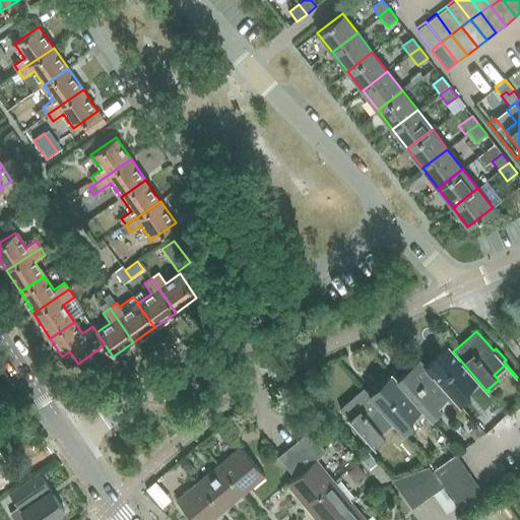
[(448,346),(425,367),(448,393),(453,399),(460,406),(461,405),(459,403),(470,394),(465,389),(476,379),(453,351),(448,346)]
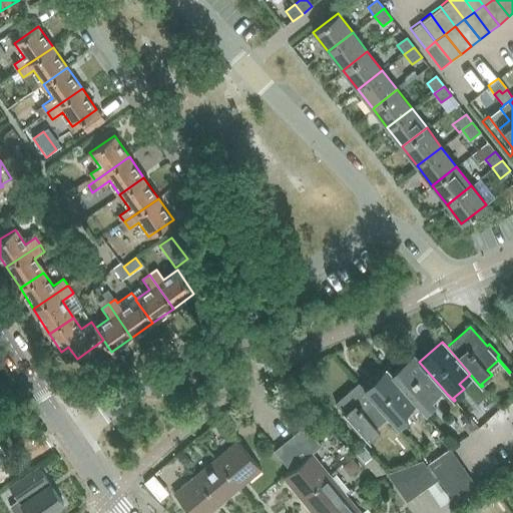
[(391,376),(413,402),(419,408),(420,407),(426,415),(427,414),(426,412),(436,403),(431,398),(442,388),(419,362),(414,356),(391,376)]
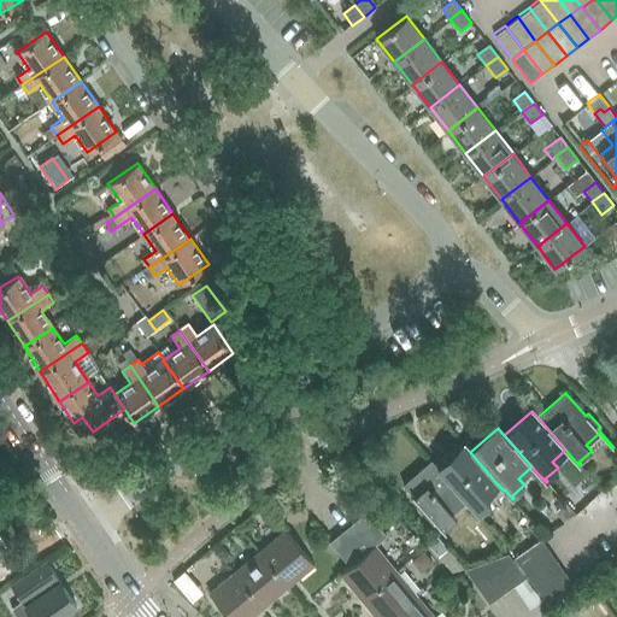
[(436,469),(463,499),(470,506),(479,516),(480,515),(479,512),(491,501),(485,494),(497,483),(470,452),(464,445),(436,469)]
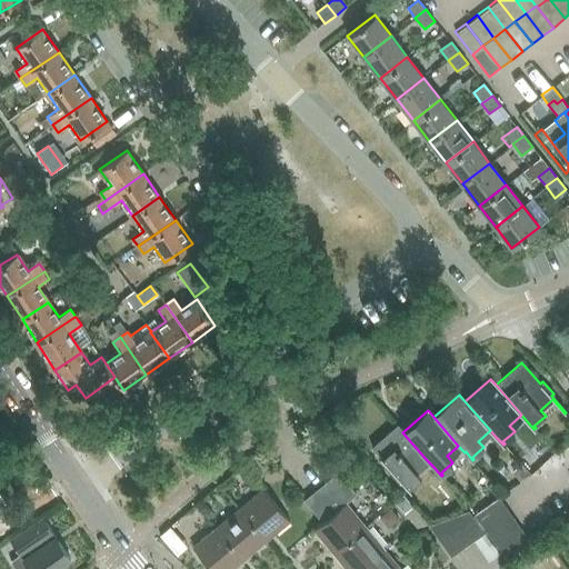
[(401,482),(402,482),(410,491),(411,490),(410,488),(421,478),(415,471),(427,460),(402,432),(397,426),(371,448),(390,469),(387,471),(397,483),(400,481),(401,482)]
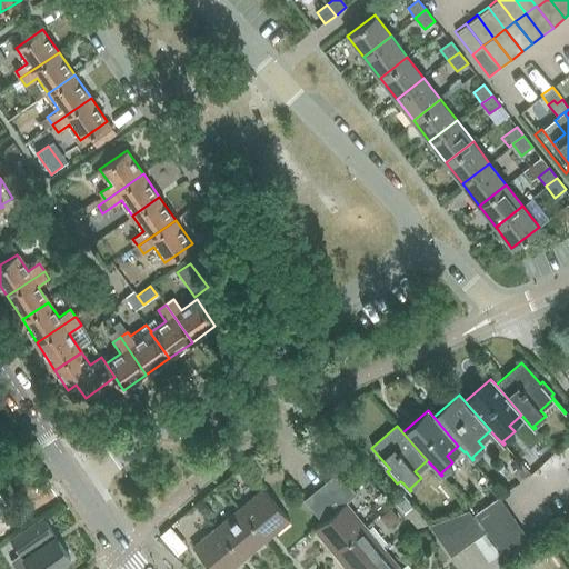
[(521,466),(512,472),(520,481),(529,475),(521,466)]
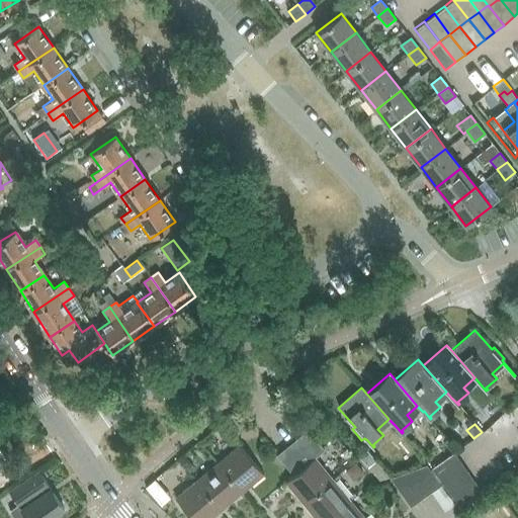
[(313,459),(314,458),(325,450),(308,429),(295,439),(313,459)]
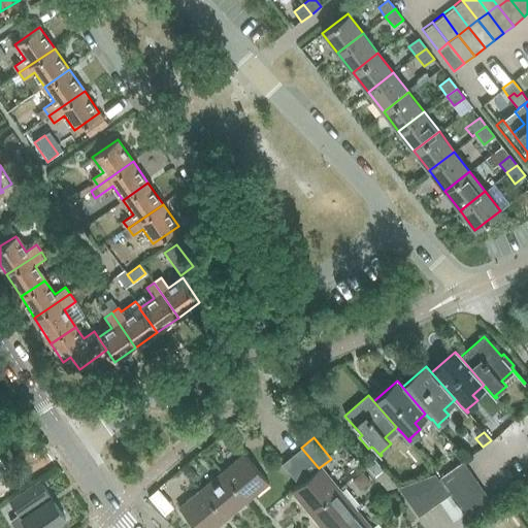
[(291,492),(309,514),(337,489),(320,467),(319,468),(301,448),(292,456),(308,476),(299,485),(291,492)]
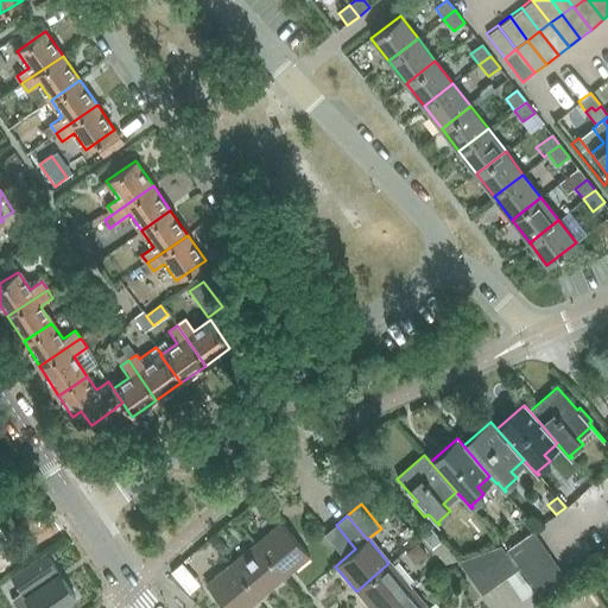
[(0,546),(11,539),(0,524),(0,546)]
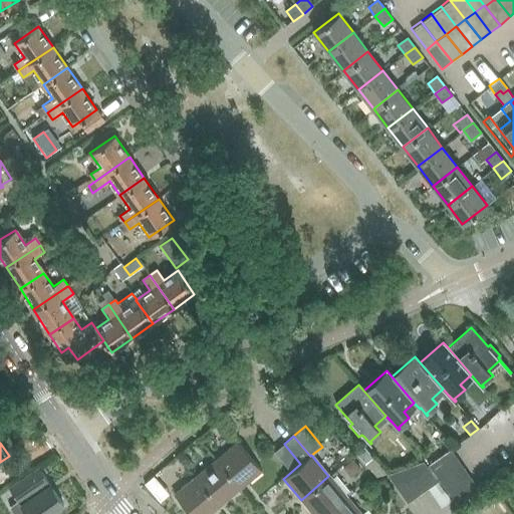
[(237,443),(216,460),(240,489),(261,472),(237,443)]
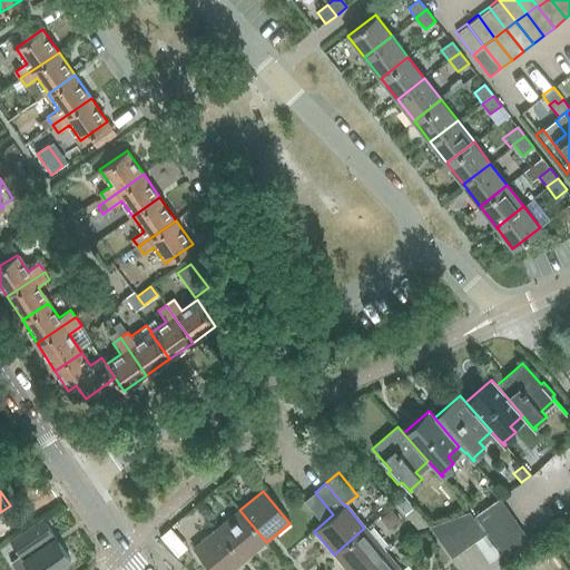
[(304,502),(323,523),(333,514),(315,492),(304,502)]
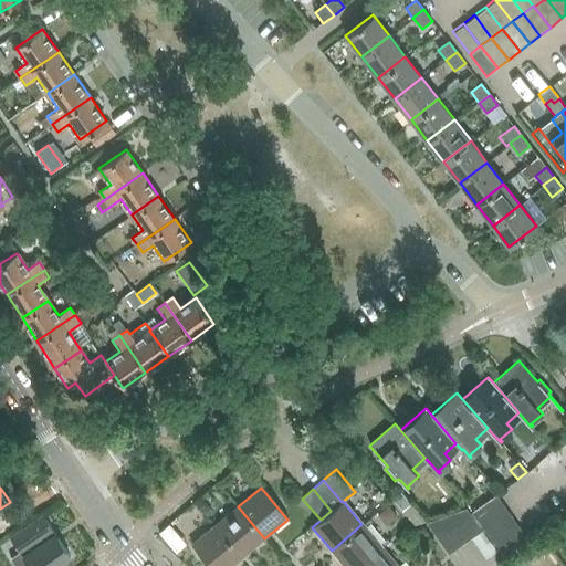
[(392,498),(402,510),(411,502),(400,491),(392,498)]
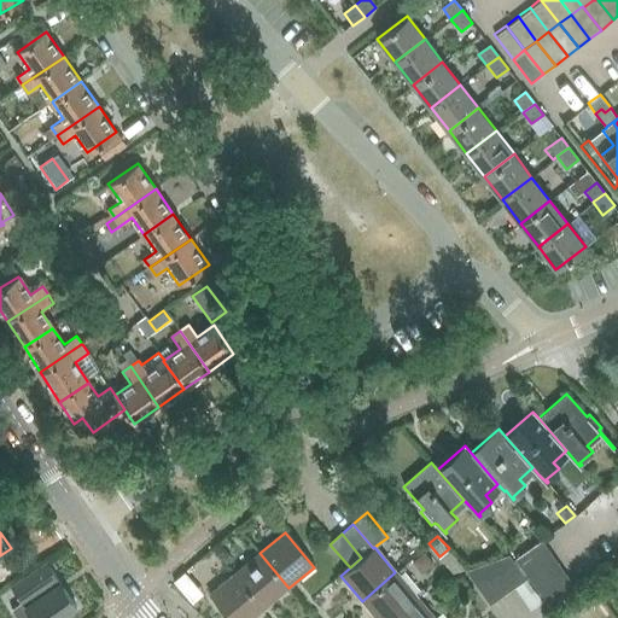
[(517,560),(524,571),(551,553),(543,542),(517,560)]
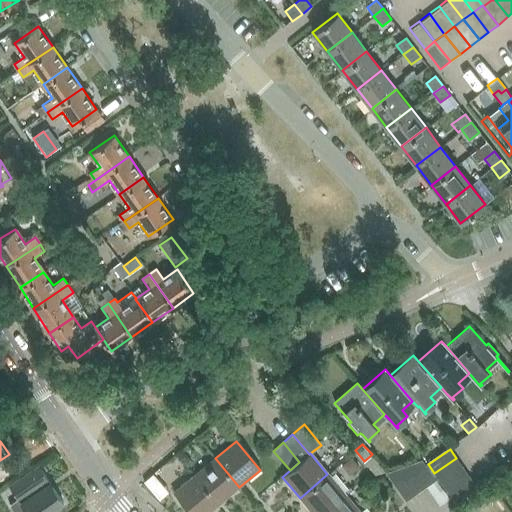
[(372,454),(364,461),(376,474),(386,471),(372,454)]
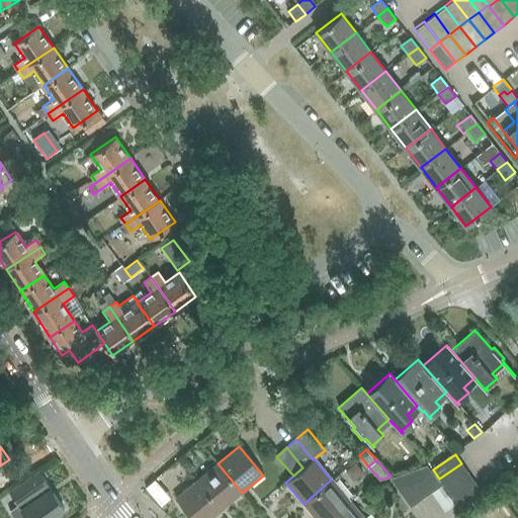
[(188,462),(184,465),(189,472),(194,468),(188,462)]
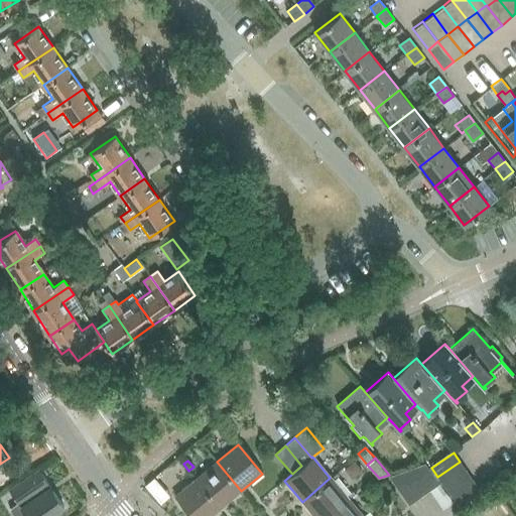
[(217,462),(196,479),(221,509),(241,491),(217,462)]
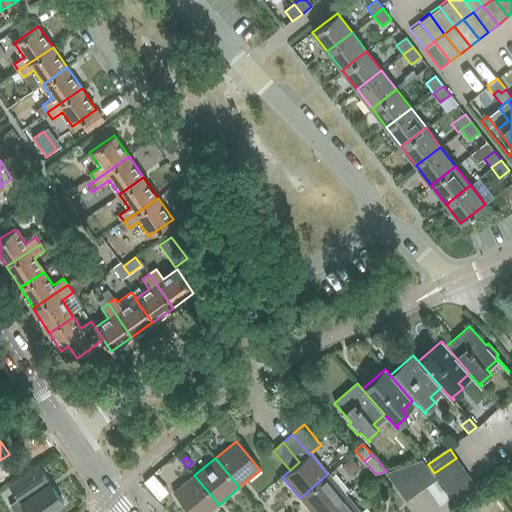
[(351,458),(343,465),(350,473),(359,466),(351,458)]
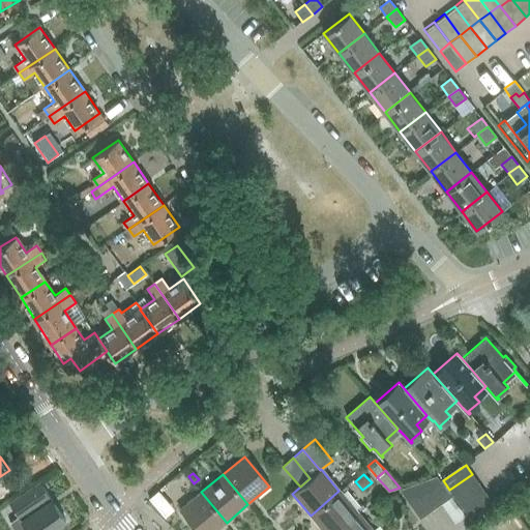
[(449,490),(457,500),(479,484),(472,474),(449,490)]
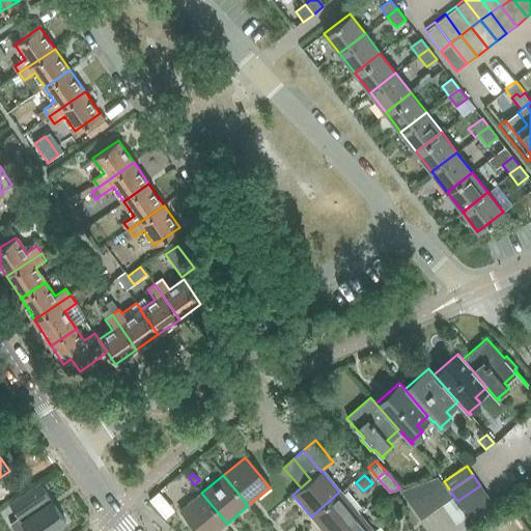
[(438,477),(425,482),(442,505),(452,498),(438,477)]
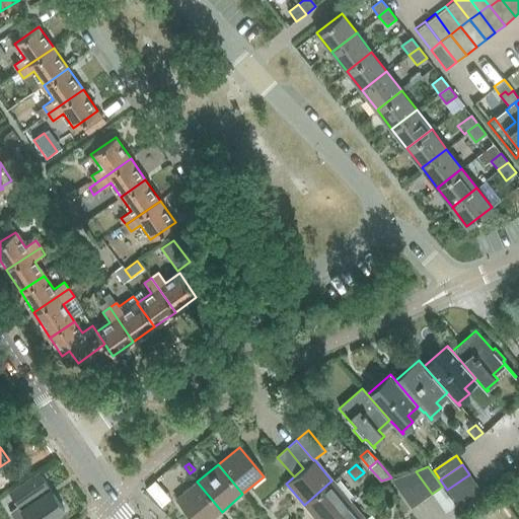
[(10,491),(19,505),(10,512),(15,518),(20,518),(26,515),(28,518),(51,518),(64,510),(39,471),(10,491)]
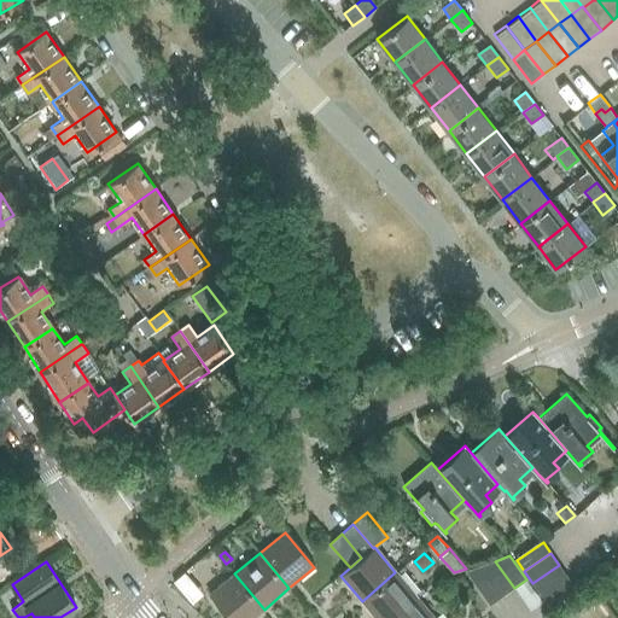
[(495,561),(481,566),(502,596),(514,588),(495,561)]
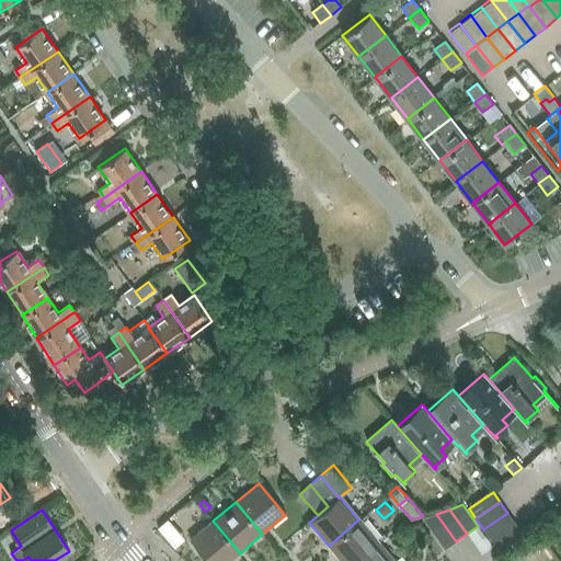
[(483,529),(491,541),(515,524),(507,513),(483,529)]
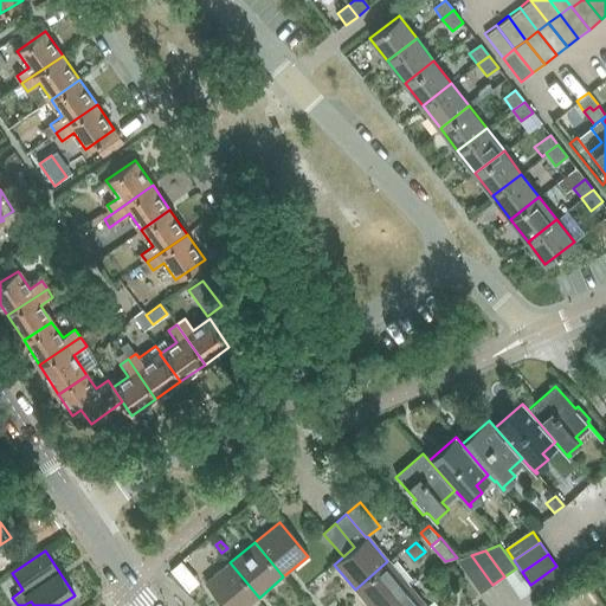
[(492,585),(471,555),(457,560),(481,592),(492,585)]
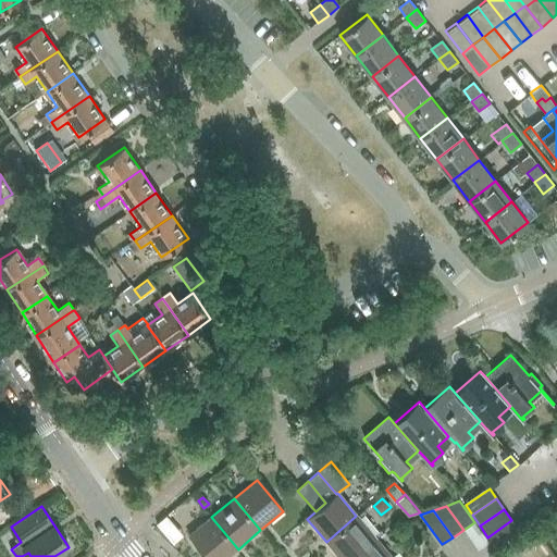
[(556,512),(544,523),(554,535),(556,532),(556,512)]
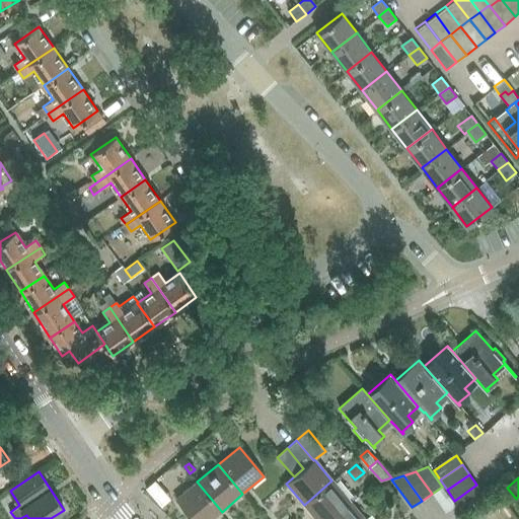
[(155,480),(146,489),(153,498),(162,490),(155,480)]
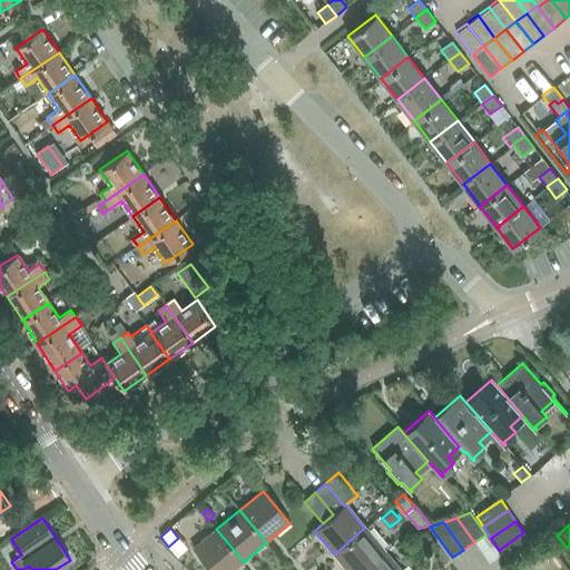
[(334,554),(346,569),(362,569),(384,551),(364,528),(334,554)]
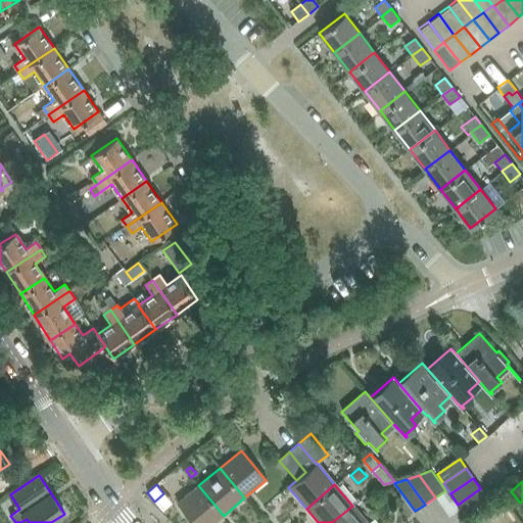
[(214,522),(224,516),(198,485),(178,504),(193,522),(214,522)]
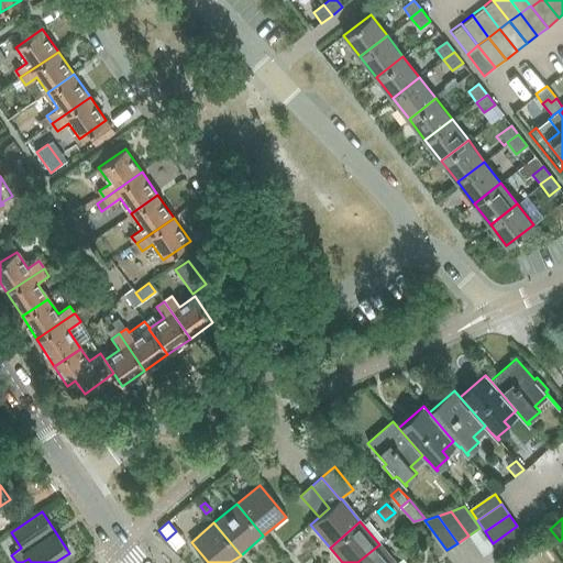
[(517,526),(493,543),(500,554),(526,537),(517,526)]
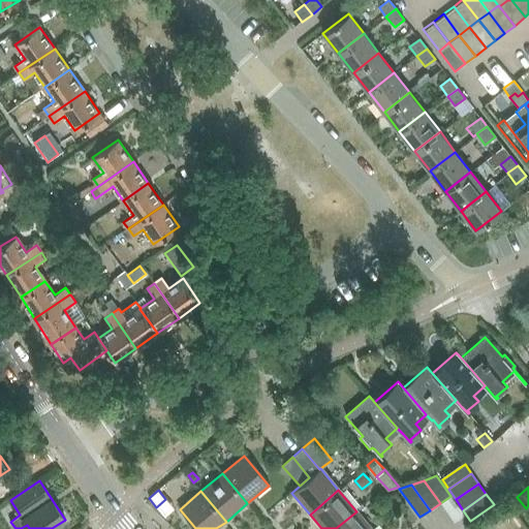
[(472,527),(473,528),(485,528),(512,509),(507,502),(496,510),(497,510),(483,521),(481,520),(472,527)]
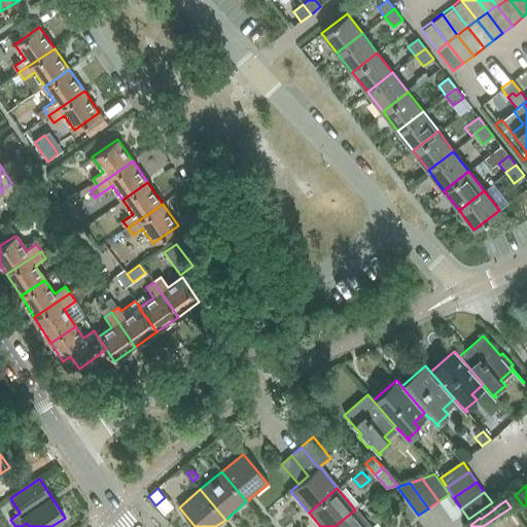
[(335,526),(370,526),(355,510),(335,526)]
